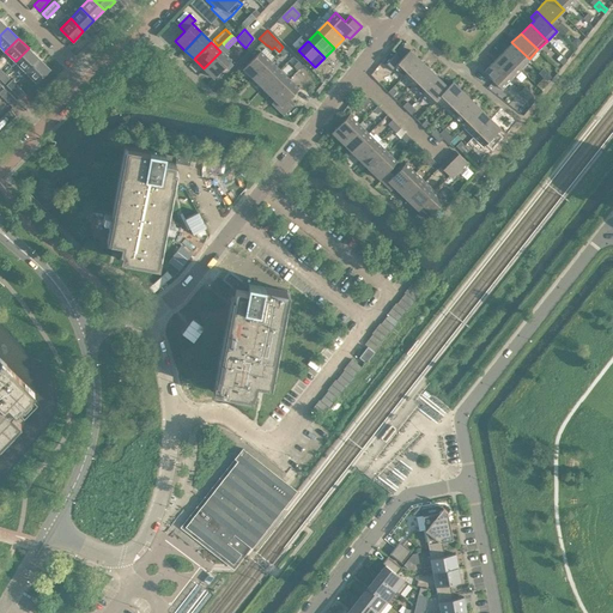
[(520,68),(529,59),(511,42),(503,52),(520,68)]
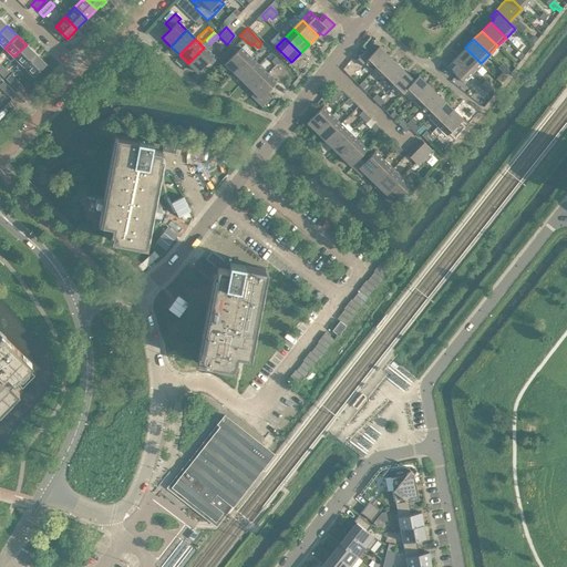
[(24,66),(35,54),(27,44),(14,57),(20,62),(16,66),(20,70),(24,66)]
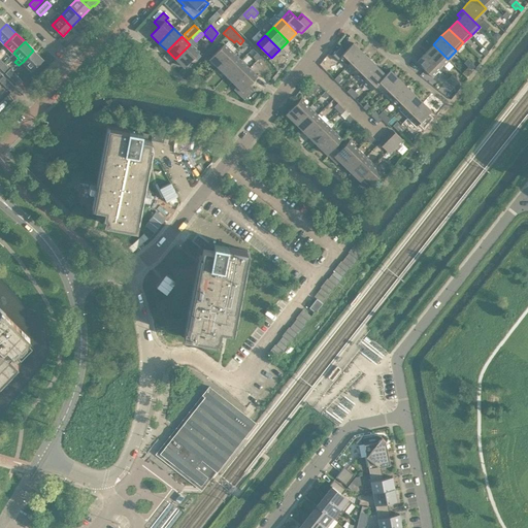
[(224,44),(209,59),(218,67),(232,53),(231,52),(234,48),(227,42),(225,45),(224,44)]
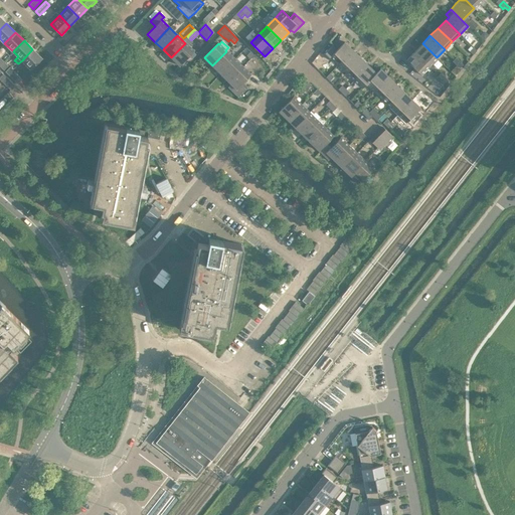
[(323,54),(328,58),(330,56),(339,64),(352,49),(344,41),(337,49),(332,45),(323,54)]
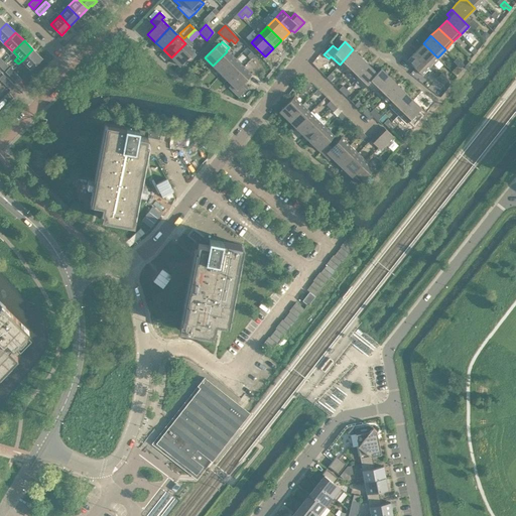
[(185,43),(171,57),(179,66),(194,51),(185,43)]
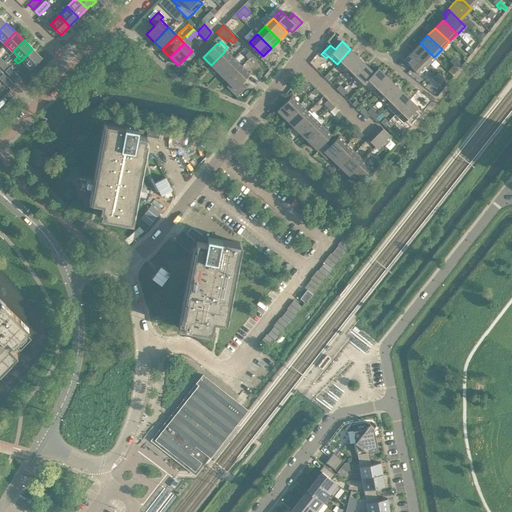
[(420,43),(412,51),(426,65),(434,57),(420,43)]
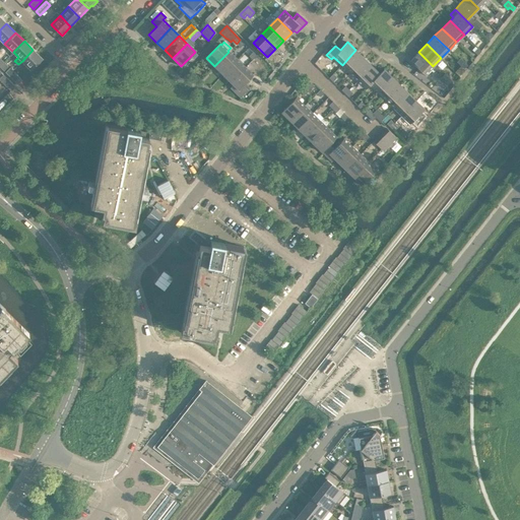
[(30,70),(42,59),(33,50),(22,61),(30,70)]
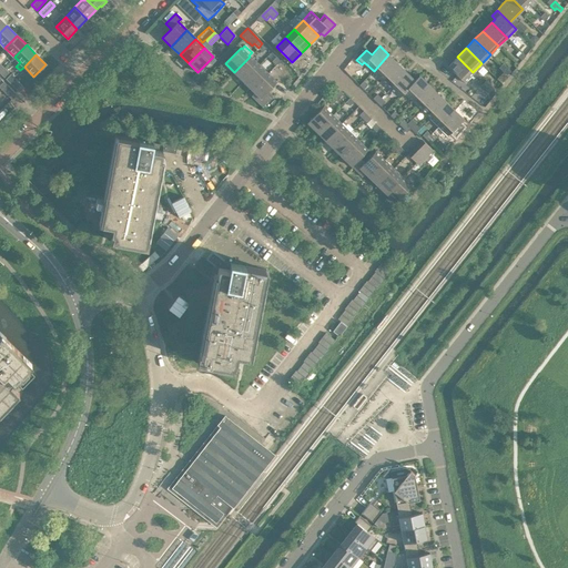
[(397,63),(388,54),(374,71),(382,79),(397,63)]
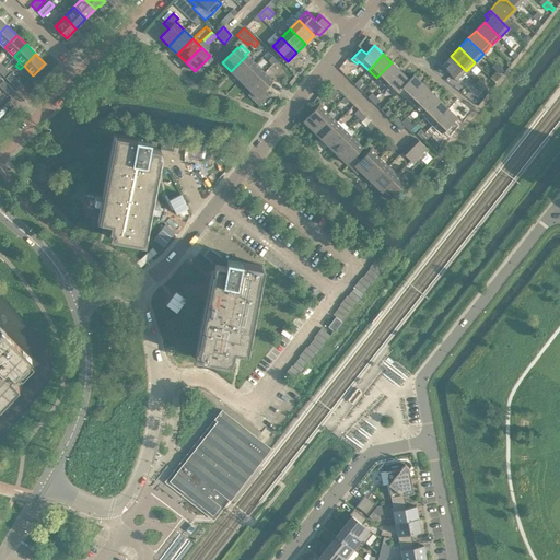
[(240,80),(255,63),(246,56),(231,71),(240,80)]
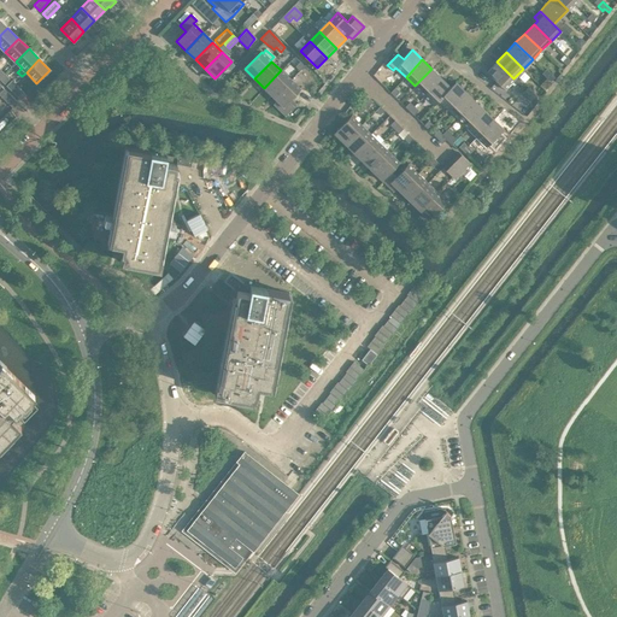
[(504,88),(513,78),(497,62),(487,71),(504,88)]
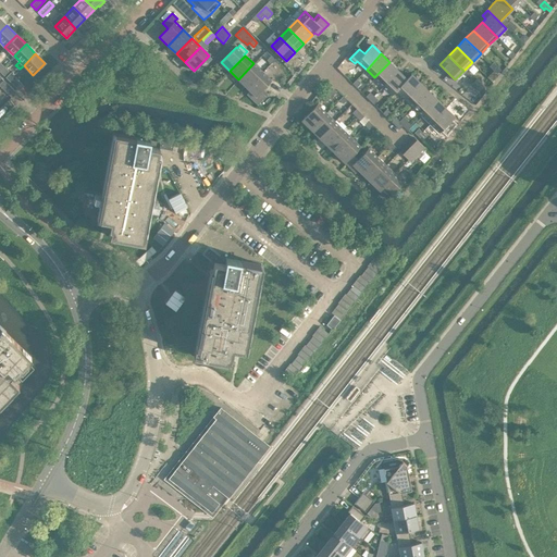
[(374,77),(383,86),(398,71),(390,62),(374,77)]
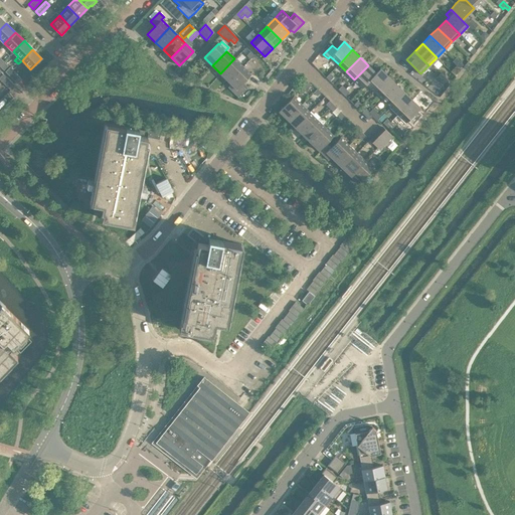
[(228,80),(242,66),(234,58),(220,73),(228,80)]
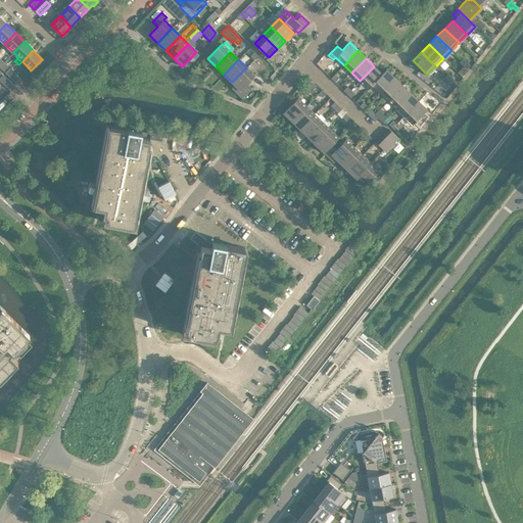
[(382,74),(374,66),(360,81),(368,89),(373,85),(372,84),(382,74)]
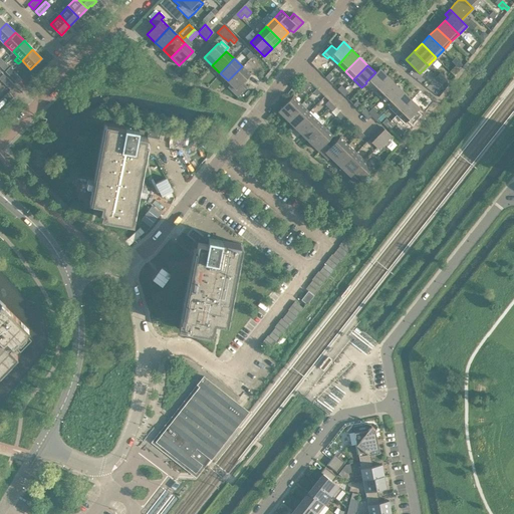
[(228,86),(233,91),(238,96),(247,86),(242,82),(250,74),(242,66),(228,80),(231,83),(228,86)]
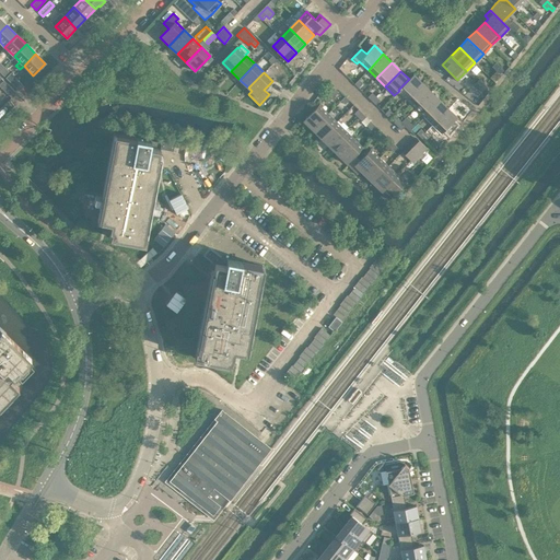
[(19,91),(23,86),(10,73),(6,78),(19,91)]
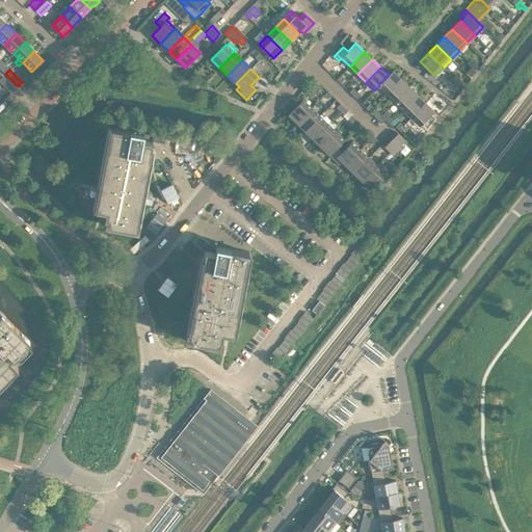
[(379,86),(387,94),(401,79),(393,71),(389,75),(378,85),(379,86)]
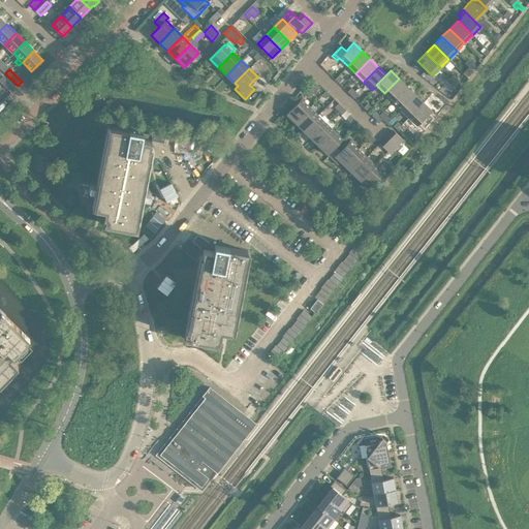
[(0,82),(10,93),(16,88),(3,76),(0,79),(0,82)]
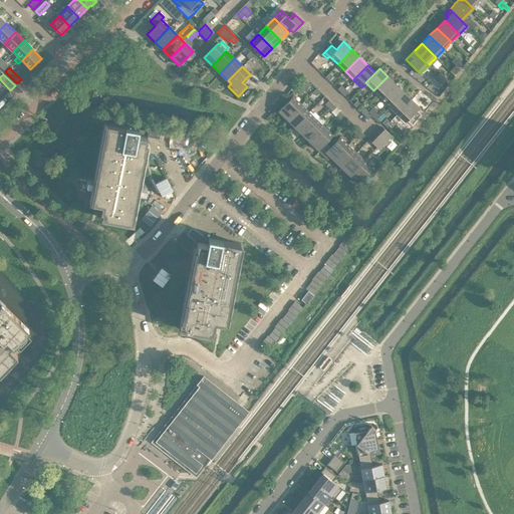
[(396,84),(388,76),(373,90),(381,98),(396,84)]
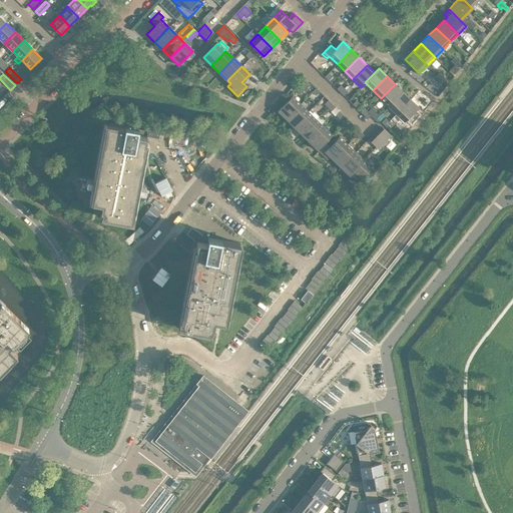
[(299,92),(308,83),(304,79),(295,88),(299,92)]
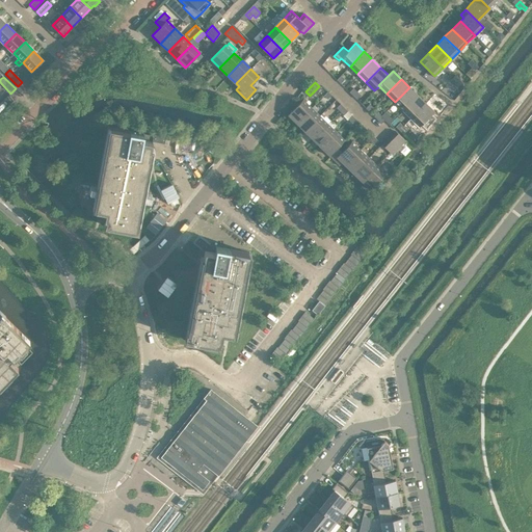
[(395,102),(403,109),(418,95),(409,87),(395,102)]
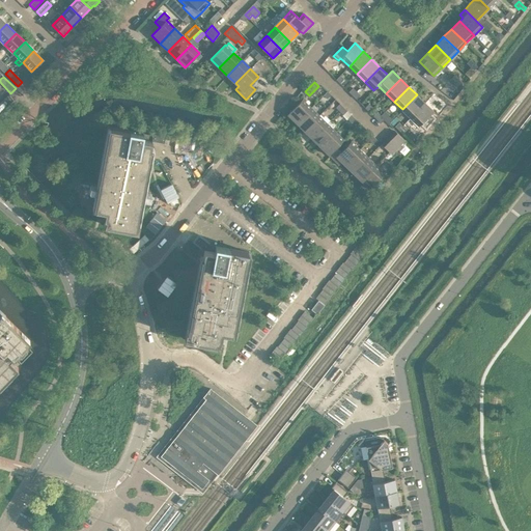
[(425,103),(417,94),(402,109),(411,117),(425,103)]
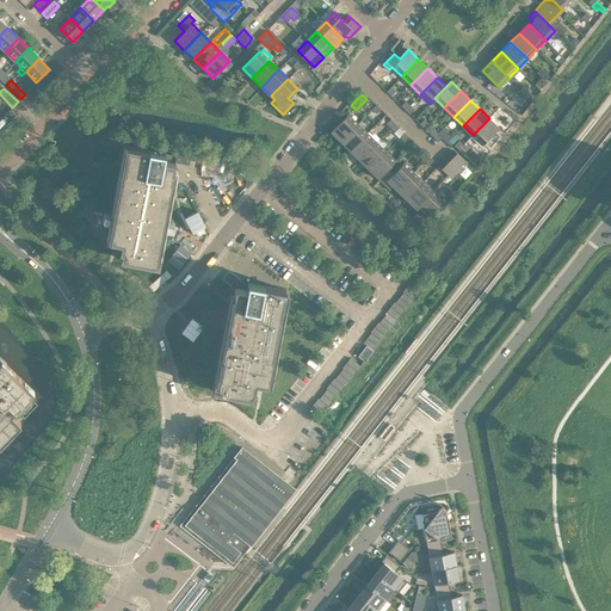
[(339,140),(356,123),(347,115),(331,131),(339,140)]
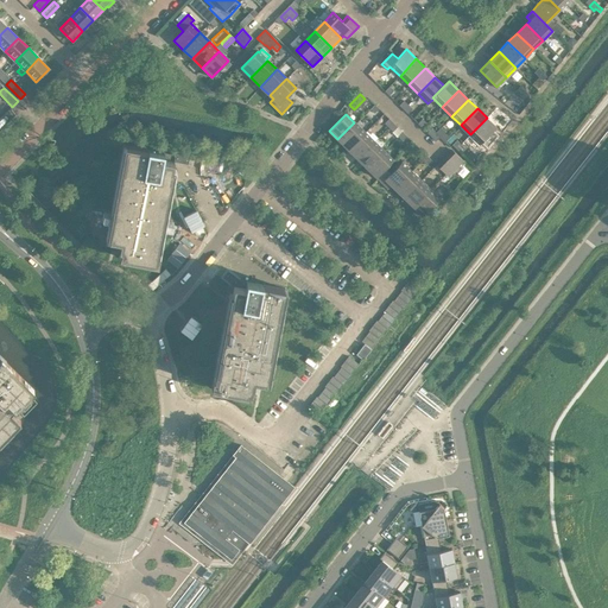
[(496,127),(487,118),(470,134),(480,144),(496,127)]
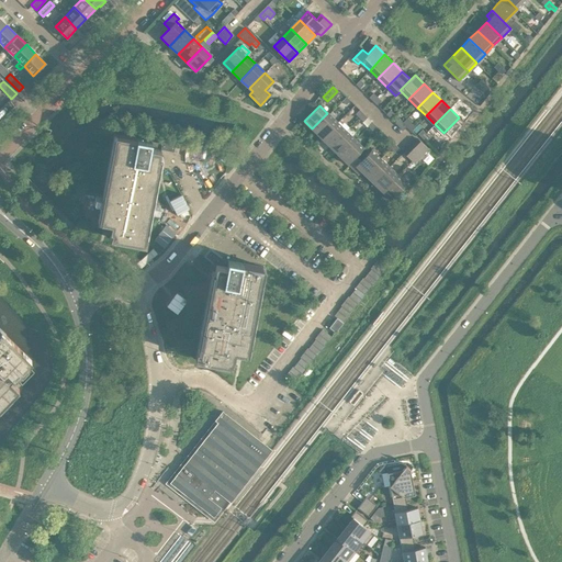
[(336,122),(327,113),(312,128),(321,137),(336,122)]
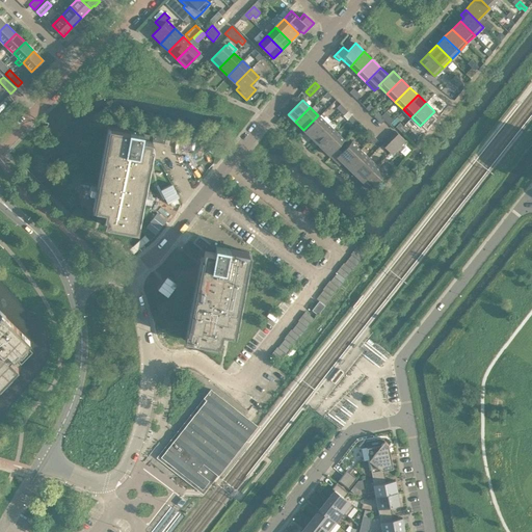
[(386,111),(381,115),(377,120),(381,123),(384,120),(389,125),(394,120),(386,111)]
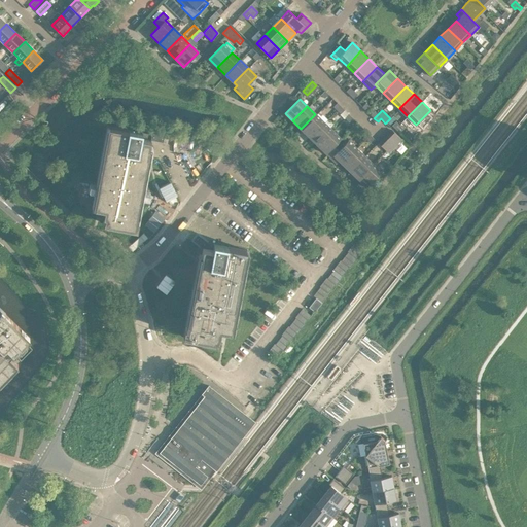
[(323,123),(315,114),(301,129),(309,137),(323,123)]
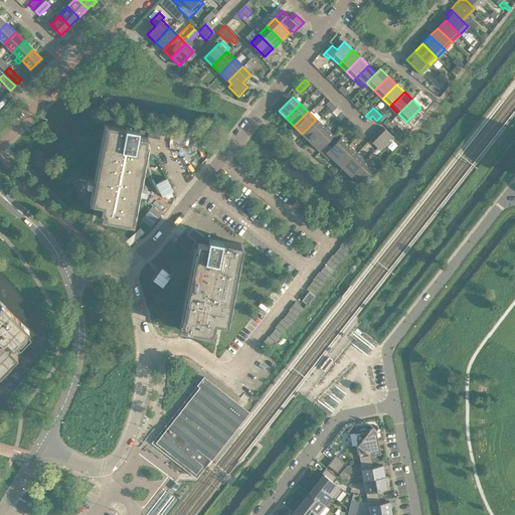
[(380,122),(386,116),(384,113),(378,120),(380,122)]
